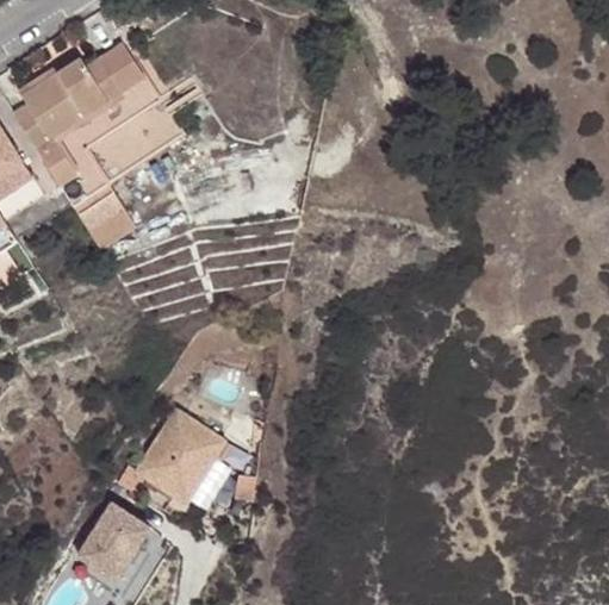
[(36,145),(73,203),(109,181),(86,145),(160,98),(124,42),(88,64),(82,55),(24,93),(30,101),(14,111),(36,145)]
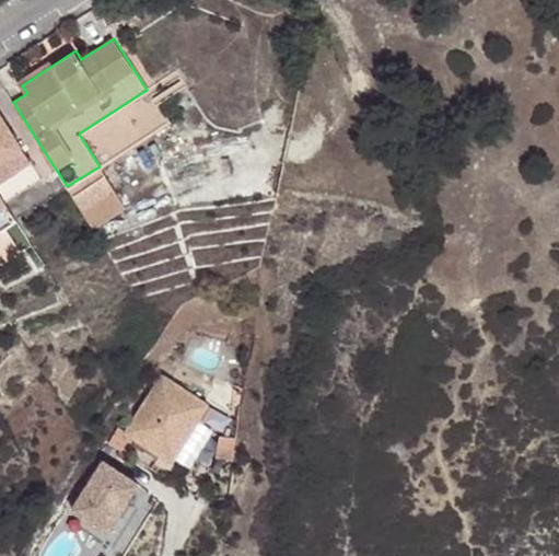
[(79,134),(100,166),(167,122),(147,90),(79,134)]
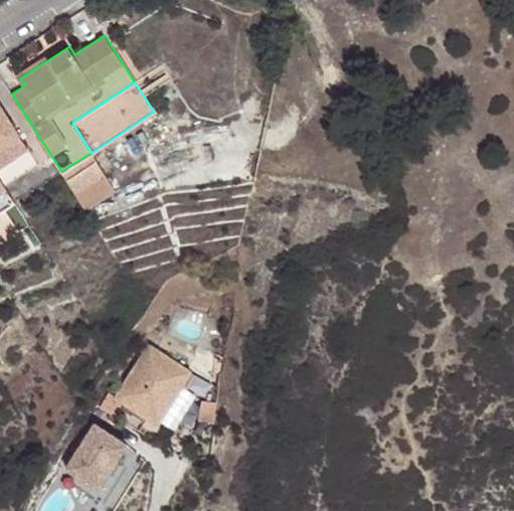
[(0,141),(19,130),(0,101),(0,141)]
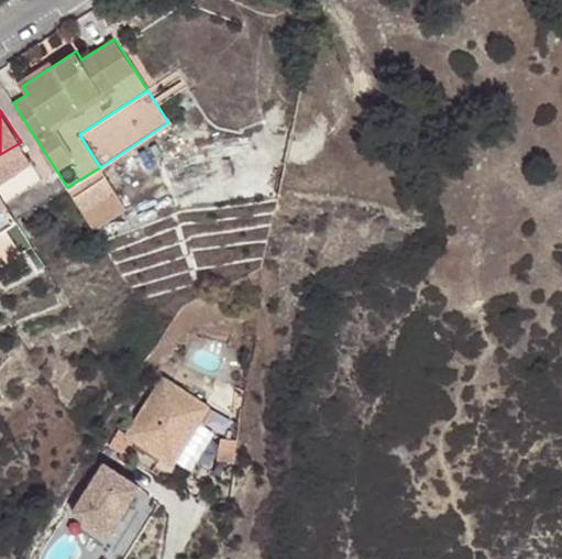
[(21,142),(0,154),(0,193),(18,220),(67,187),(33,134),(21,142)]
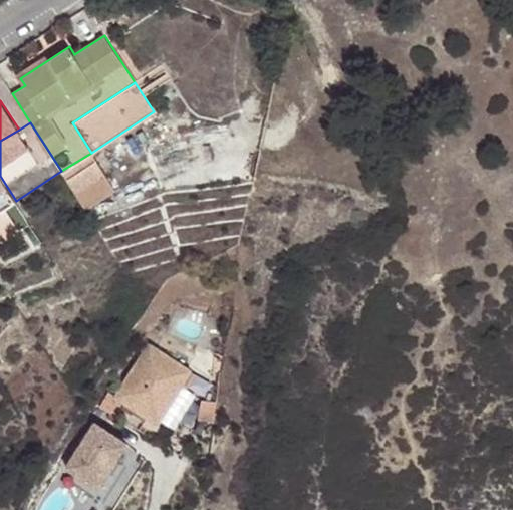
[(0,212),(16,201),(0,176),(0,212)]
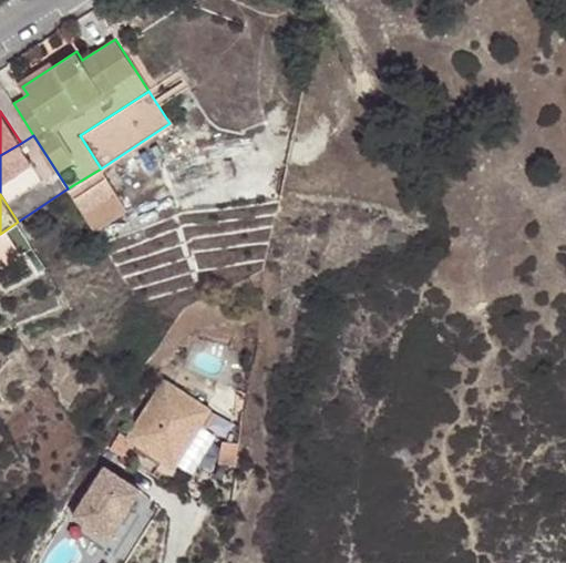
[(163,379),(129,432),(172,460),(198,419),(206,407),(204,406),(163,379)]
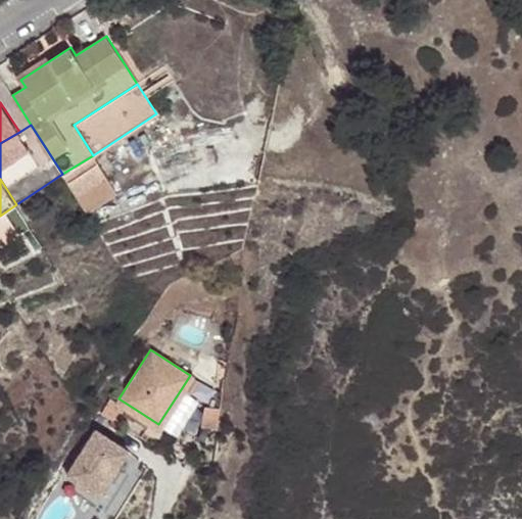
[(196,362),(188,374),(190,375),(205,385),(214,373),(196,362)]
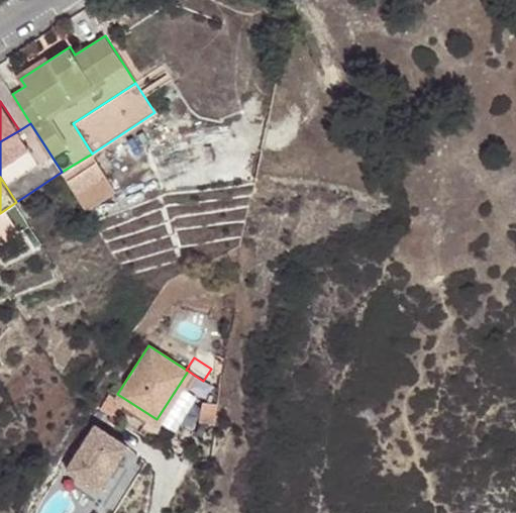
[(188,371),(181,382),(196,392),(203,381),(188,371)]
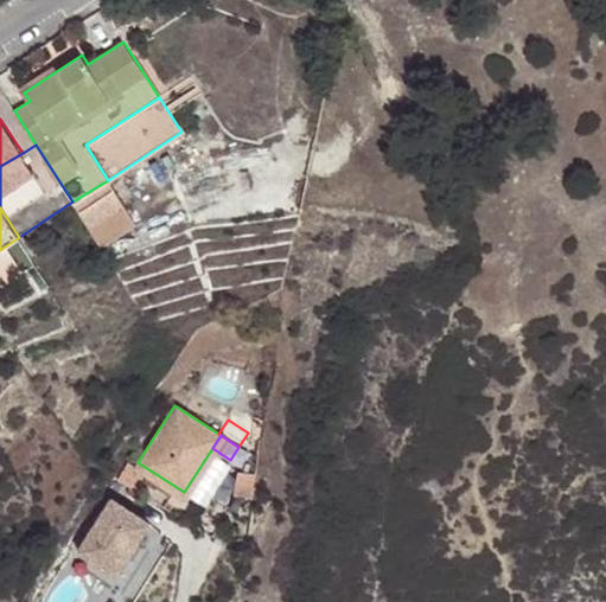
[(238,447),(230,460),(231,468),(247,471),(249,454),(238,447)]
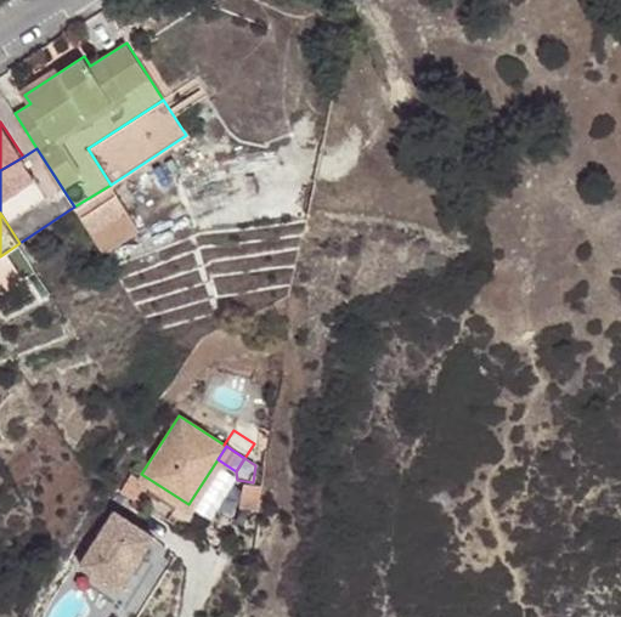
[(130,469),(122,482),(133,491),(141,477),(130,469)]
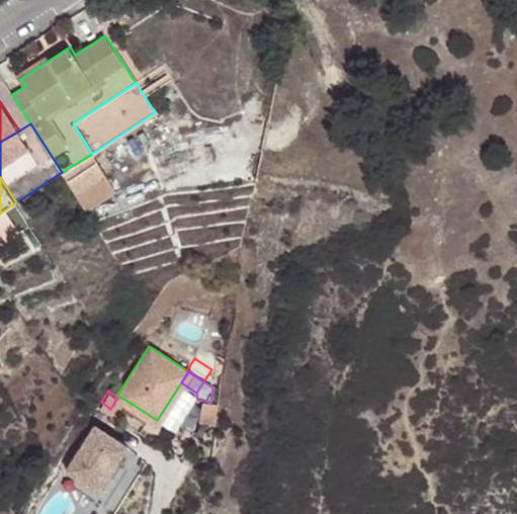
[(210,402),(197,400),(195,413),(208,415),(210,402)]
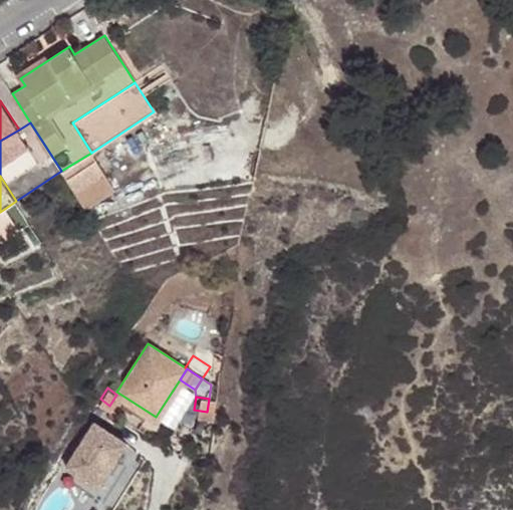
[(93,424),(66,466),(95,485),(122,442),(93,424)]
